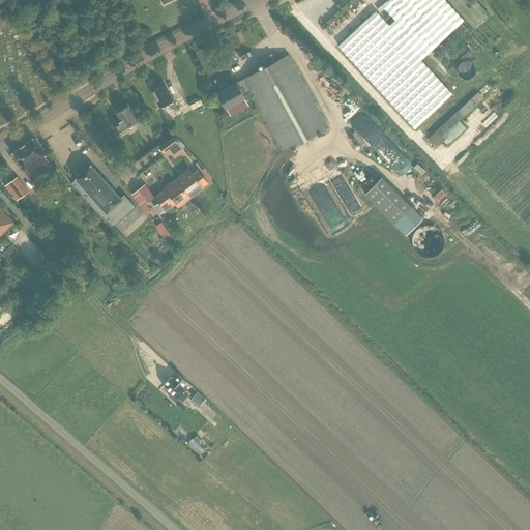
[(387,0),(382,5),(394,19),(388,25),(376,11),(339,47),(416,128),(453,93),(421,60),(464,20),(445,0),(387,0)]
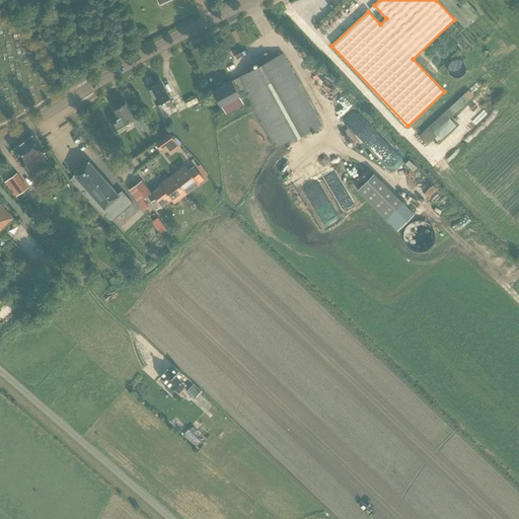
[(439,0),(466,29),(480,15),(465,0),(439,0)]
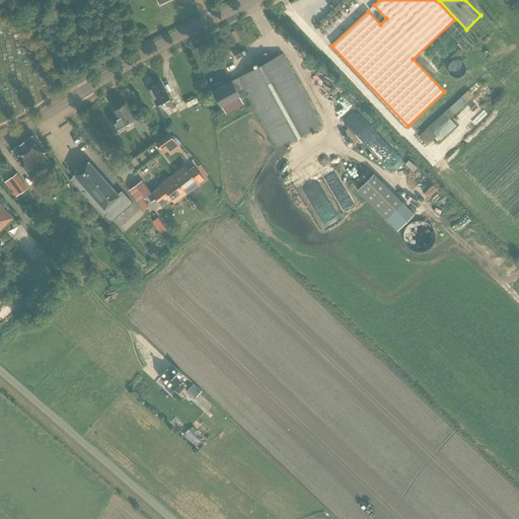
[(232,81),(214,91),(221,106),(239,96),(240,98),(247,95),(278,149),(322,125),(283,54),(238,78),(232,82),(232,81)]
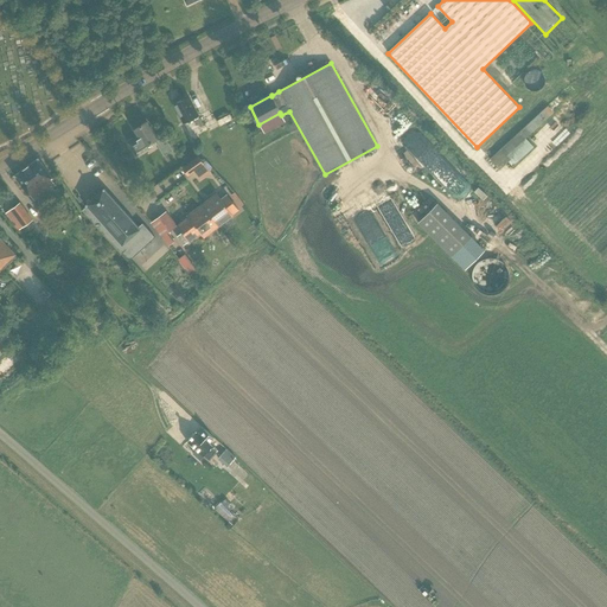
[(570,85),(491,159),(500,170),(504,173),(510,168),(506,164),(511,159),(516,165),(535,148),(528,140),(577,94),(570,85)]
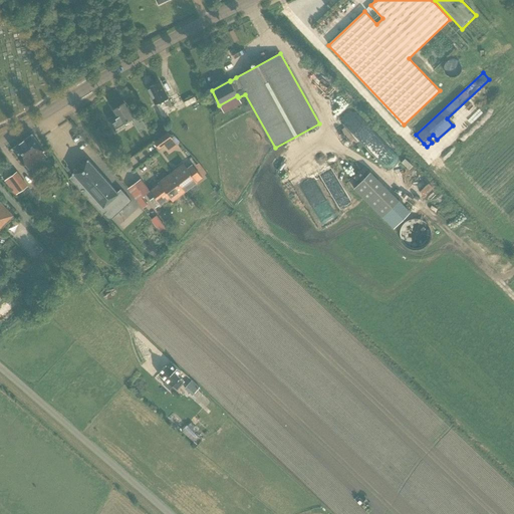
[(507,94),(511,91),(502,81),(498,85),(507,94)]
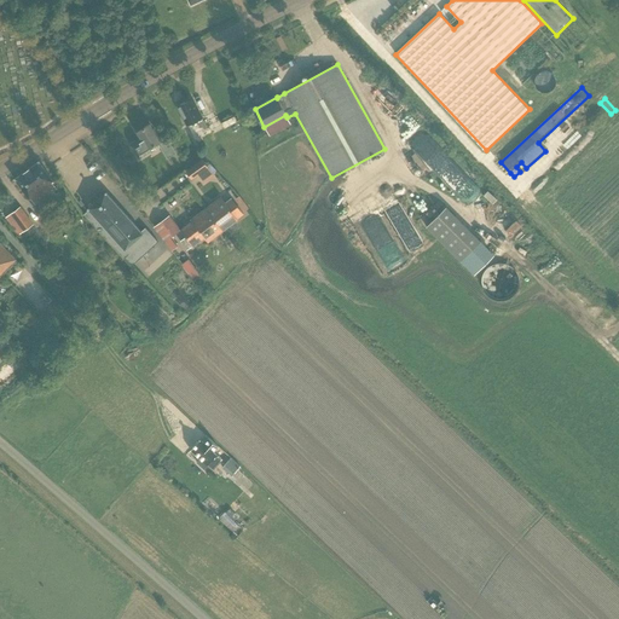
[(202,119),(203,119),(194,99),(178,106),(187,126),(197,121),(201,128),(203,127),(204,129),(207,128),(202,119)]
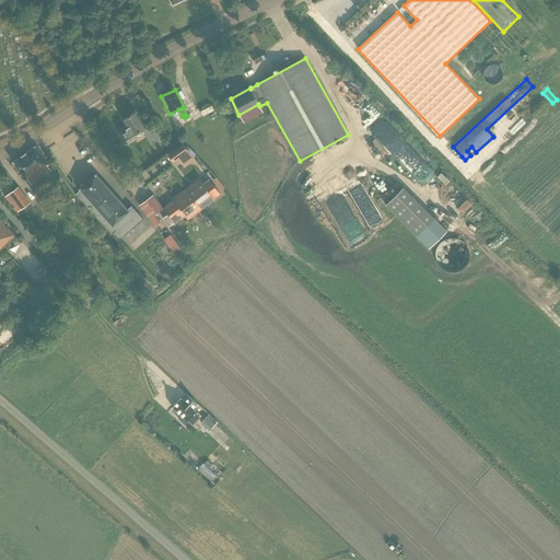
[(360,100),(351,108),(365,121),(374,114),(360,100)]
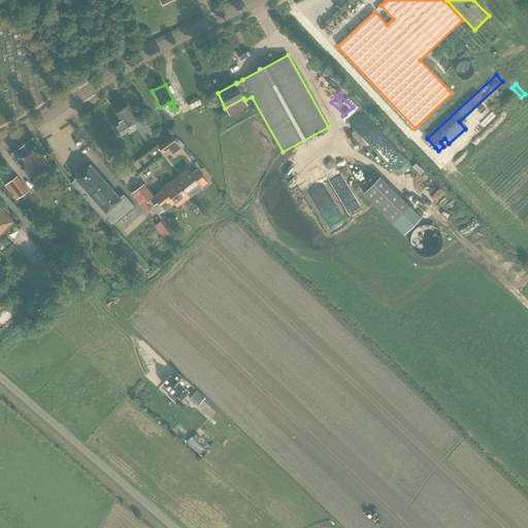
[(182,97),(176,99),(180,108),(186,106),(182,97)]
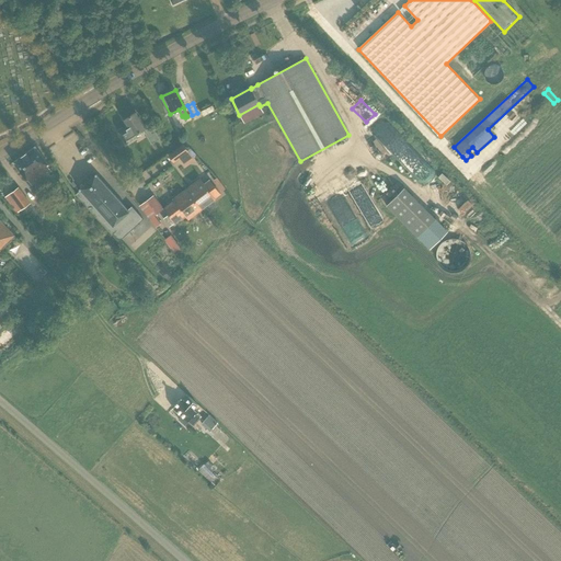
[(151,125),(146,128),(136,113),(125,119),(129,127),(119,133),(126,144),(137,138),(135,135),(144,130),(152,144),(160,139),(151,125)]
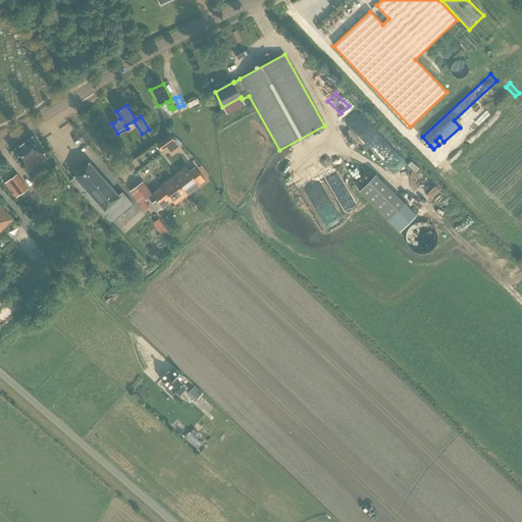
[(173,135),(158,146),(162,151),(172,144),(178,153),(184,149),(173,135)]
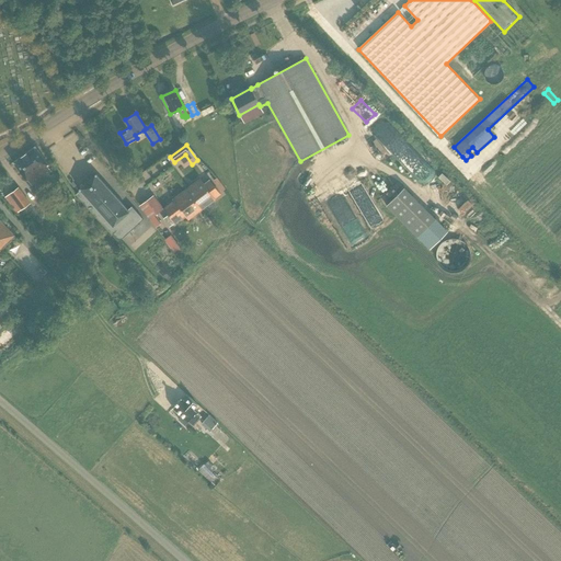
[(39,181),(52,171),(48,167),(49,165),(35,147),(27,152),(26,152),(22,156),(22,157),(14,162),(13,162),(14,163),(27,181),(35,175),(39,181)]
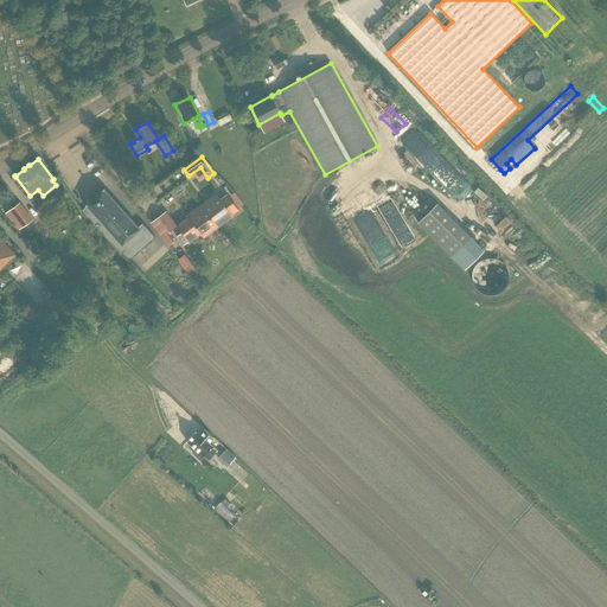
[(390,176),(353,195),(351,189),(339,195),(349,212),(397,187),(390,176)]
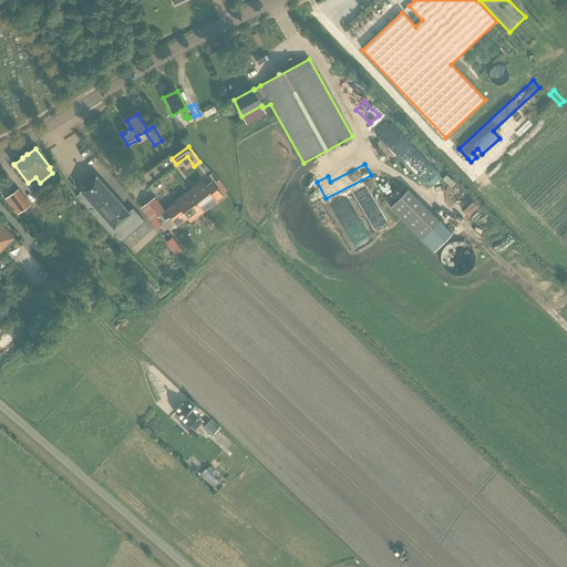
[(76,197),(113,238),(114,237),(117,240),(117,241),(119,241),(120,241),(121,241),(122,241),(123,241),(124,240),(145,223),(133,209),(130,213),(98,176),(81,192),(82,193),(76,197)]
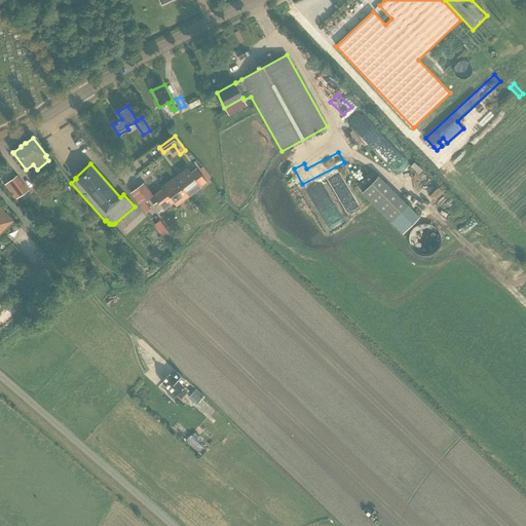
[(189,196),(202,187),(201,186),(207,182),(196,170),(192,173),(188,167),(175,178),(189,196)]
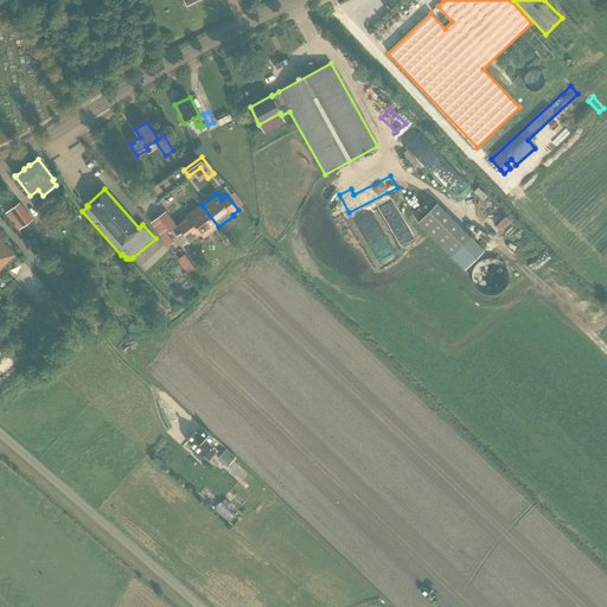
[(6,213),(19,231),(33,219),(20,203),(6,213)]
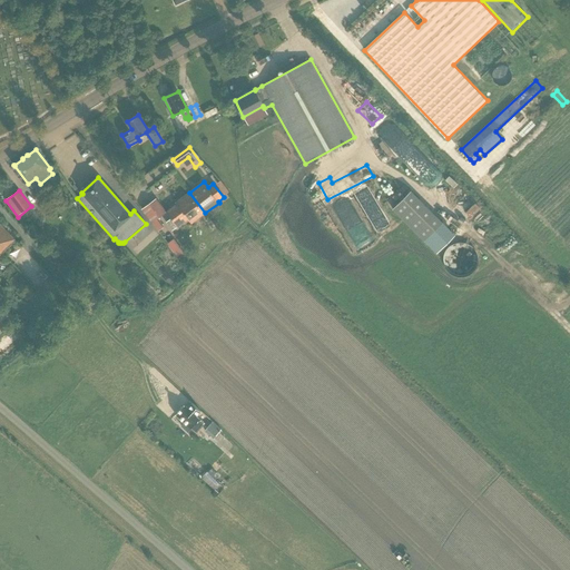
[(412,190),(393,209),(438,254),(457,235),(412,190)]
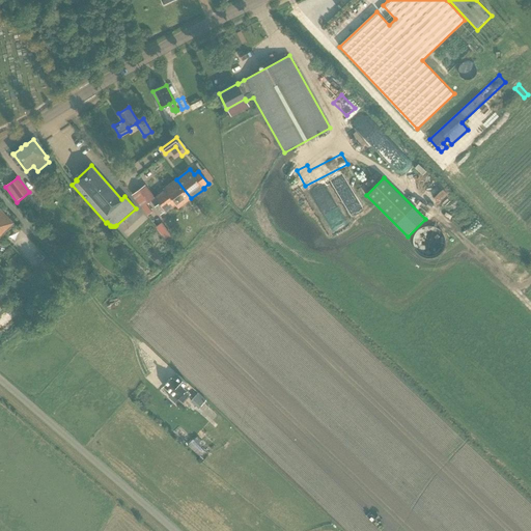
[(160,203),(155,207),(160,215),(165,211),(165,212),(175,203),(178,207),(191,198),(176,179),(164,189),(165,190),(155,198),(160,203)]
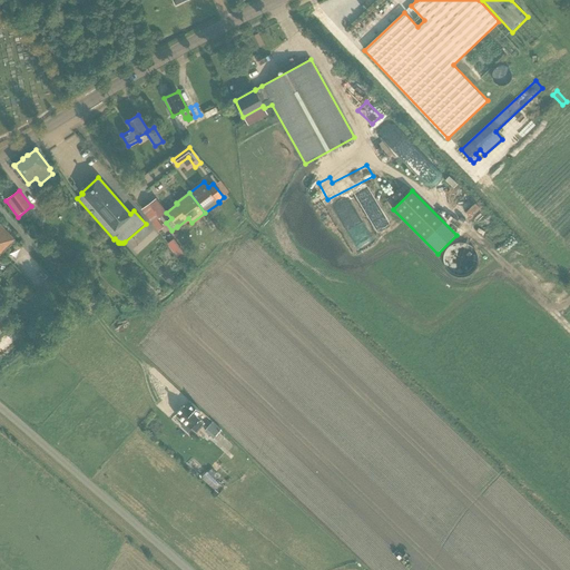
[(150,203),(143,209),(153,223),(159,232),(164,228),(157,219),(160,217),(150,203)]
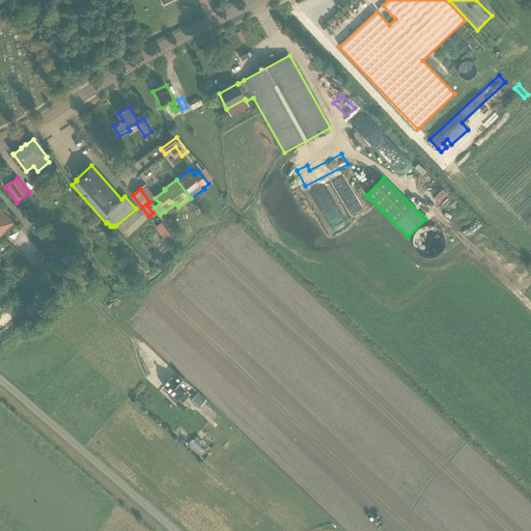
[(0,235),(14,223),(0,208),(0,235)]
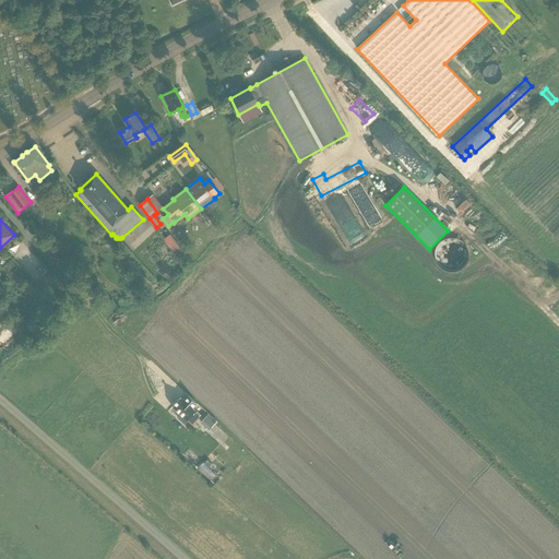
[(0,328),(15,312),(0,298),(0,297),(0,328)]
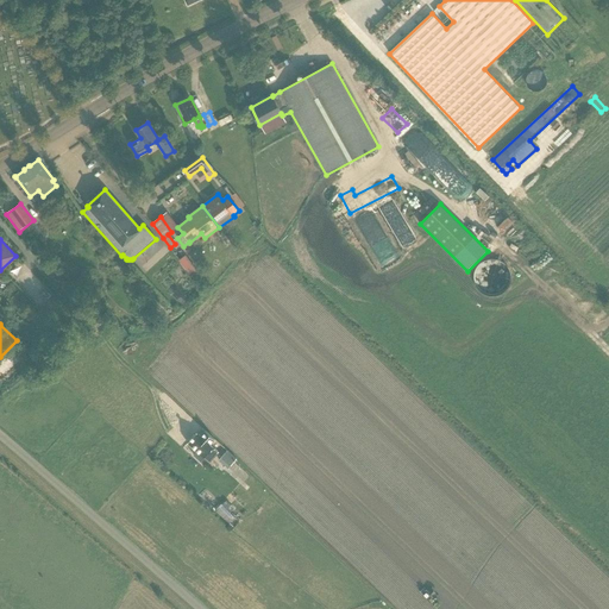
[(196,433),(188,443),(198,452),(194,456),(201,462),(205,457),(211,462),(218,453),(213,449),(211,446),(215,441),(206,432),(201,437),(196,433)]
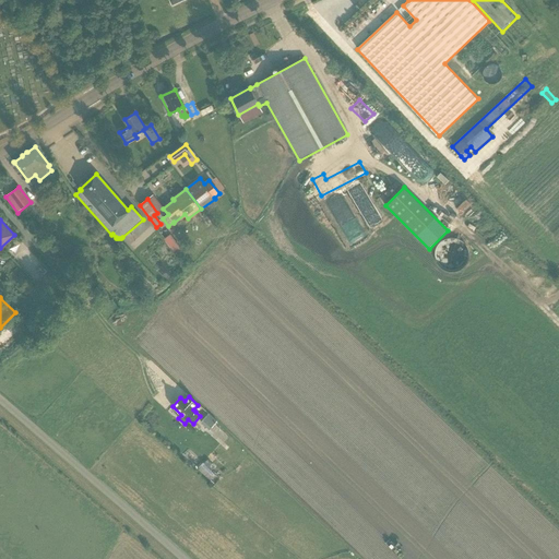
[(209,414),(201,423),(210,430),(217,421),(209,414)]
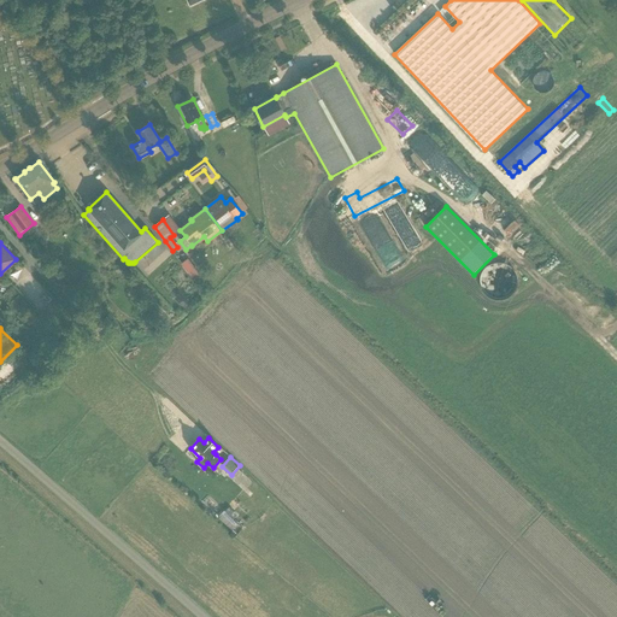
[(224,510),(218,516),(233,530),(239,524),(224,510)]
